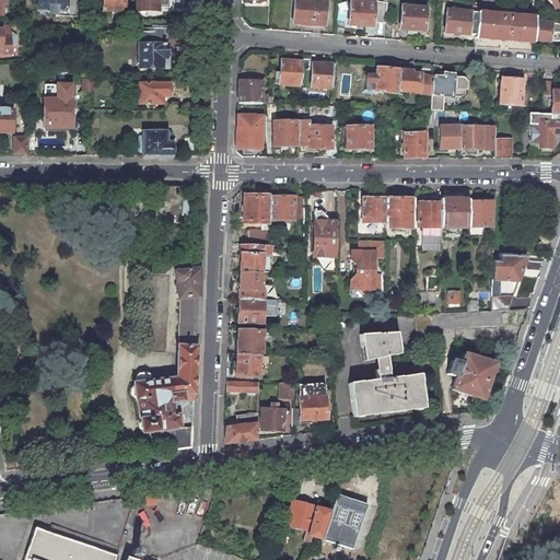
[(10,0),(0,0),(0,13),(0,14),(0,3),(11,3),(10,0)]
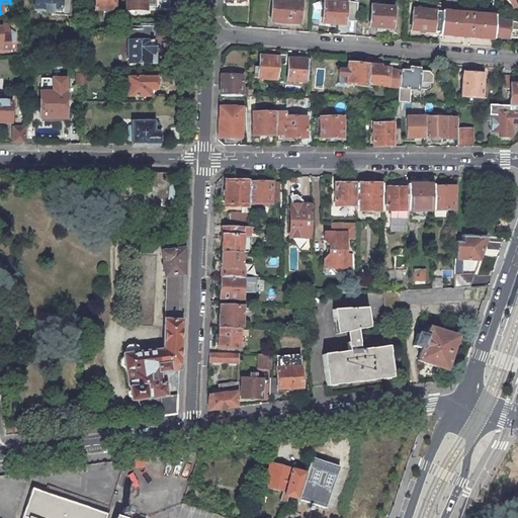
[(59,0),(34,0),(34,10),(45,10),(45,12),(52,12),(52,11),(59,11),(59,0)]
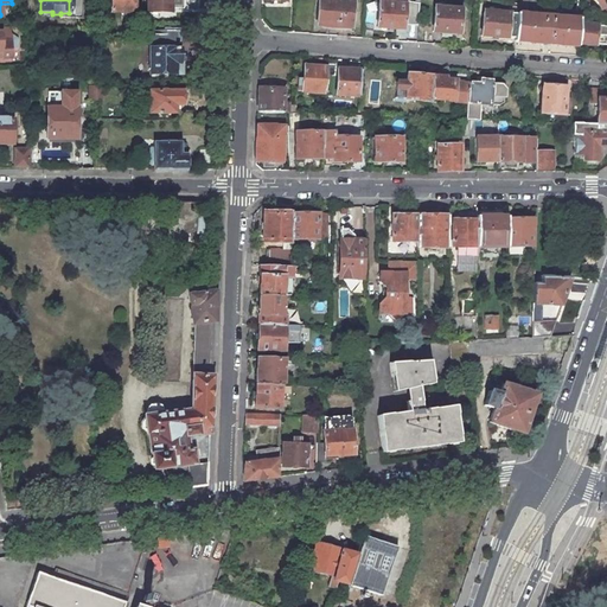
[(110,0),(112,12),(128,12),(128,18),(134,18),(134,0),(110,0)]
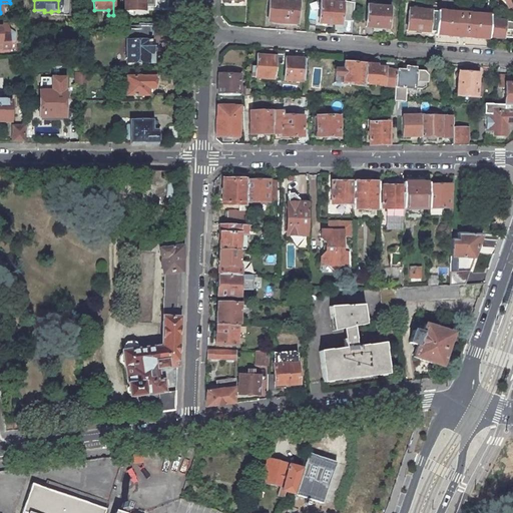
[(125,0),(125,9),(144,9),(143,0),(125,0)]
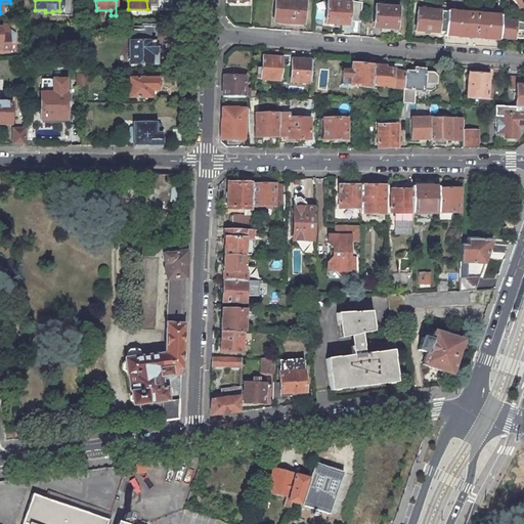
[(274,0),(273,18),(291,19),(291,23),(302,24),(304,0),(274,0)]
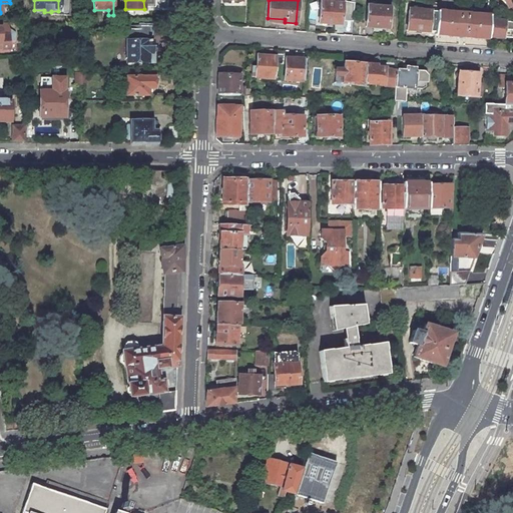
[(342,4),(320,2),(318,22),(341,24),(342,4)]
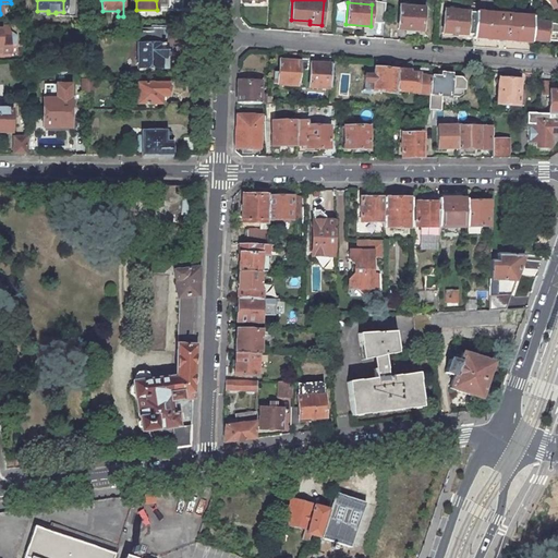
[(424,9),(399,7),(398,28),(422,31),(424,9)]
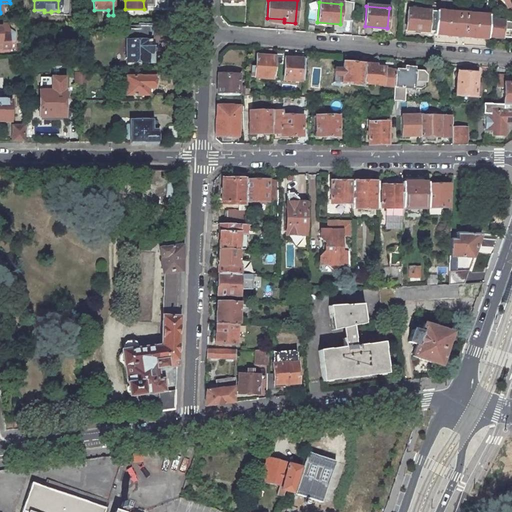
[(435,11),(407,9),(405,29),(427,31),(427,34),(433,35),(435,11)]
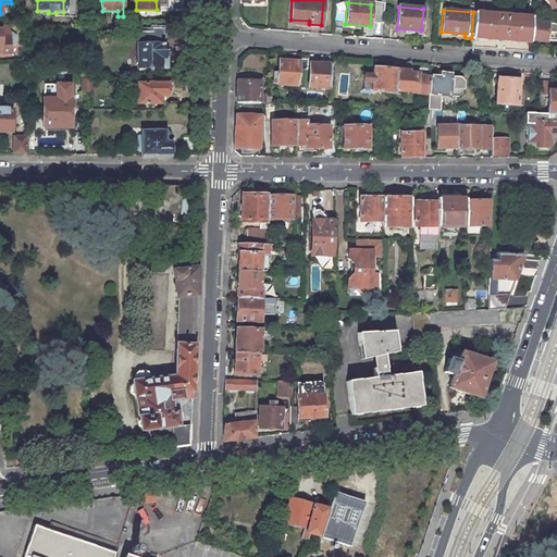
[(532,16),(473,12),(471,38),(530,42),(530,39),(531,21),(532,16)]
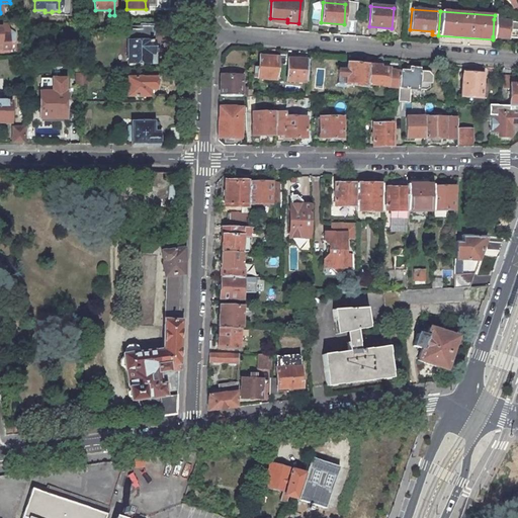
[(517,22),(509,22),(509,21),(494,19),(493,36),(508,37),(508,36),(517,37),(517,22)]
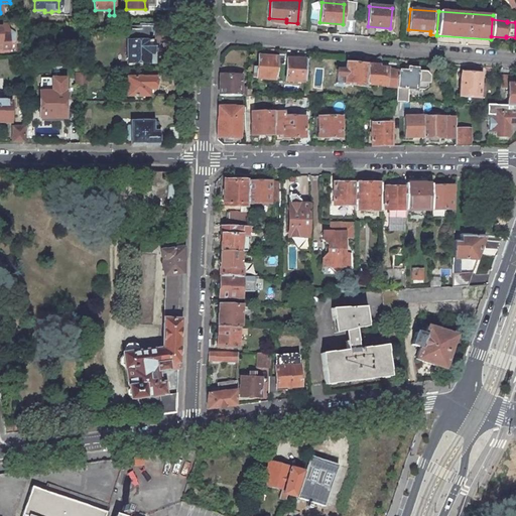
[(151,25),(128,25),(128,62),(148,62),(148,53),(152,53),(152,41),(151,41),(151,25)]
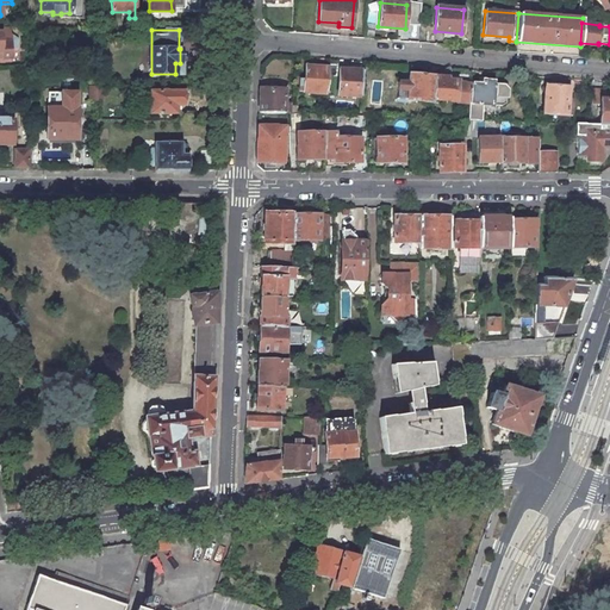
[(0,32),(0,31),(0,56),(11,57),(10,38),(0,38),(0,32)]
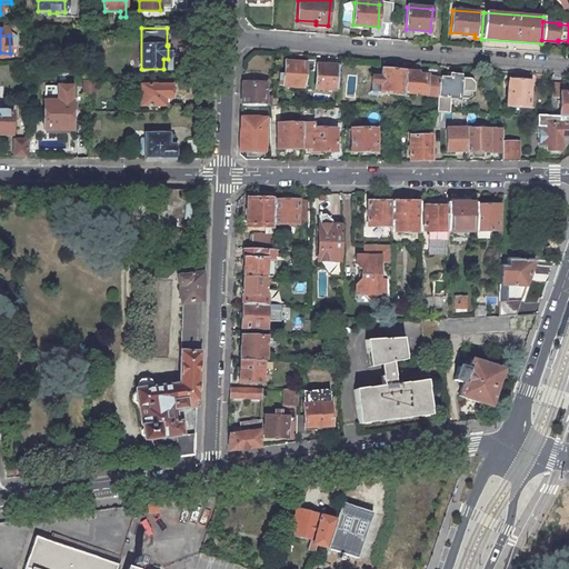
[(285,61),(285,73),(283,86),(305,87),(307,62),(285,61)]
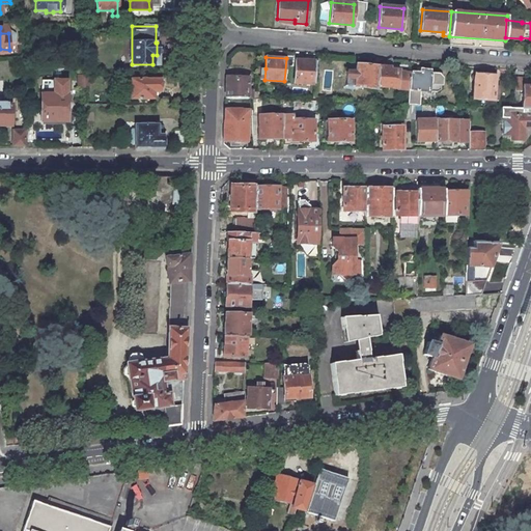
[(315,61),(296,60),(294,82),(314,84),(315,61)]
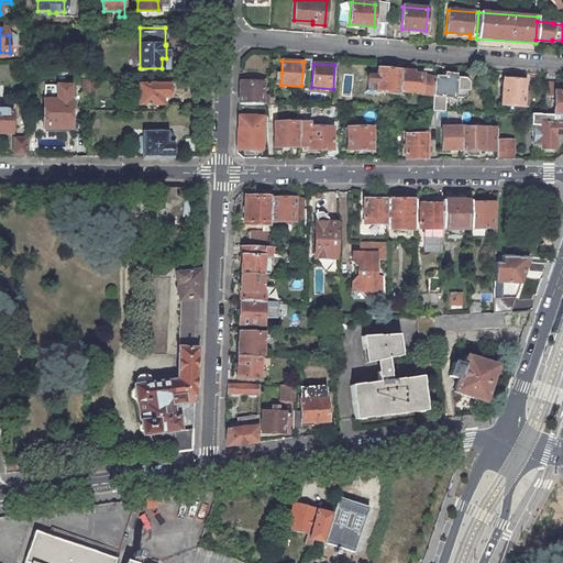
[(400,70),(378,68),(377,78),(376,91),(399,94),(399,91),(400,70)]
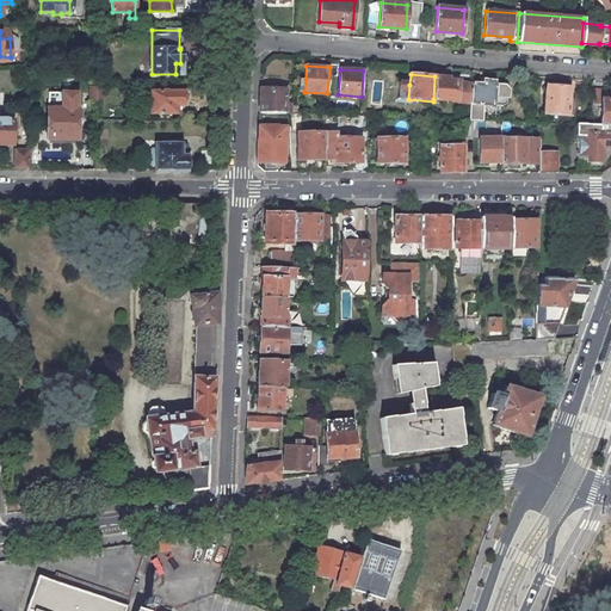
[(448,78),(434,76),(433,99),(456,102),(466,102),(466,104),(470,105),(470,104),(471,84),(457,82),(457,81),(448,80),(448,78)]
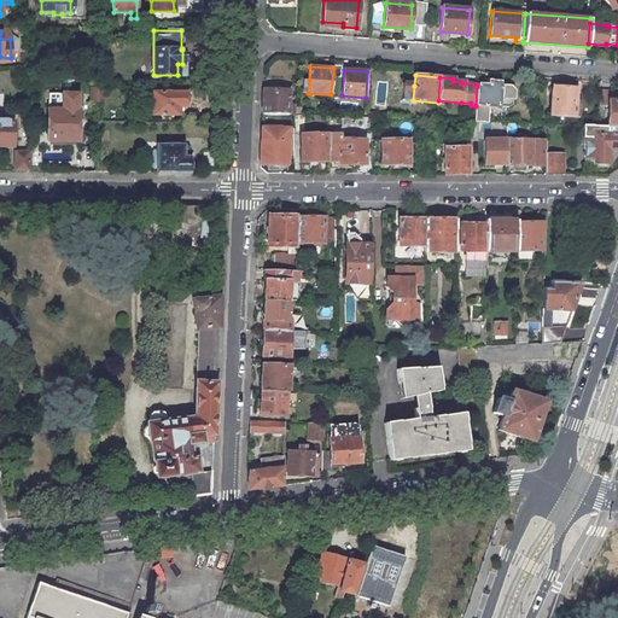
[(477,85),(476,105),(476,106),(474,122),(481,122),(489,123),(490,105),(513,108),(514,87),(499,86),(500,83),(489,82),(489,85),(477,85)]
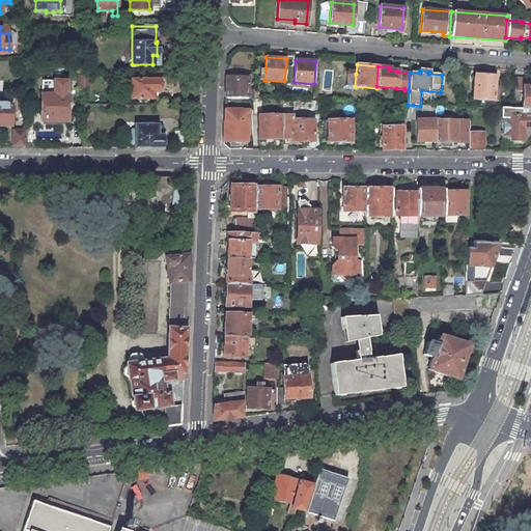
[(462,74),(453,73),(452,88),(460,88),(462,74)]
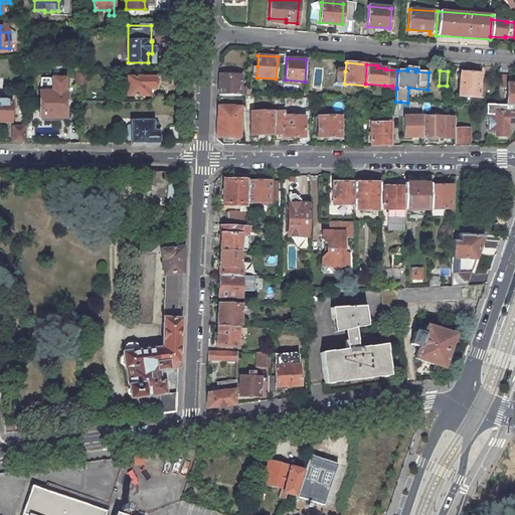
[(218,95),(240,96),(240,88),(240,74),(239,74),(239,72),(228,71),(228,74),(219,74),(218,95)]
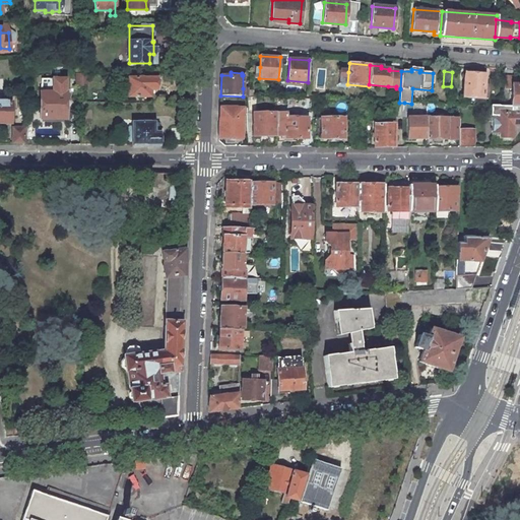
[(462,96),(482,99),(486,99),(488,85),(483,85),(484,75),(464,73),(462,96)]
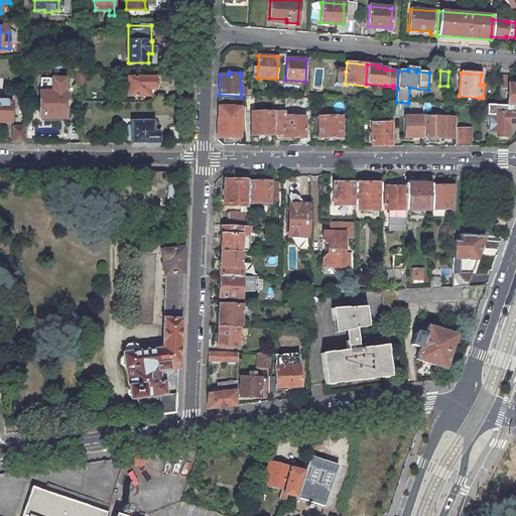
[(154,78),(127,77),(127,96),(149,96),(149,89),(154,89),(154,78)]
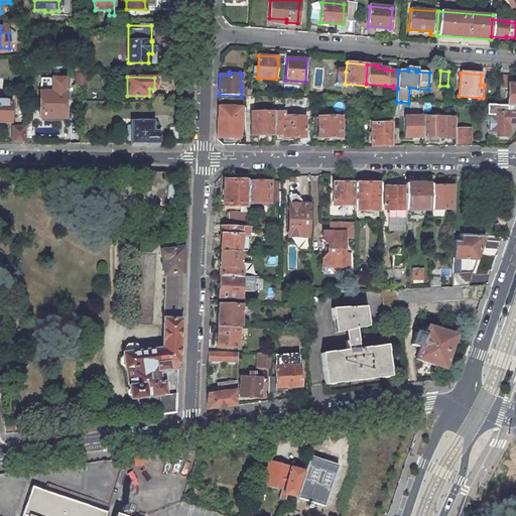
[(506,106),(515,106),(515,84),(509,84),(510,77),(500,77),(499,89),(506,89),(506,106)]
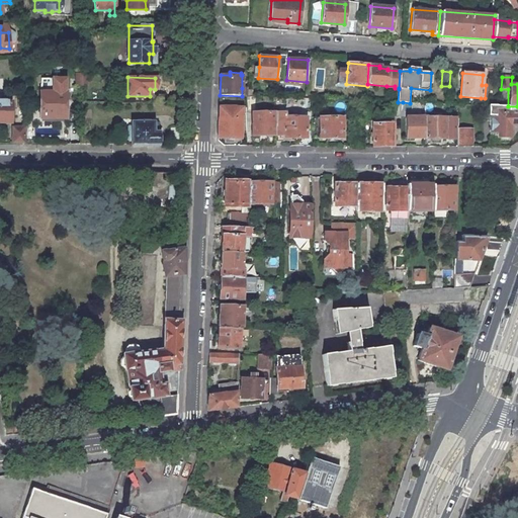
[(40,80),(40,92),(40,101),(39,109),(39,117),(65,118),(65,92),(65,80),(40,80)]
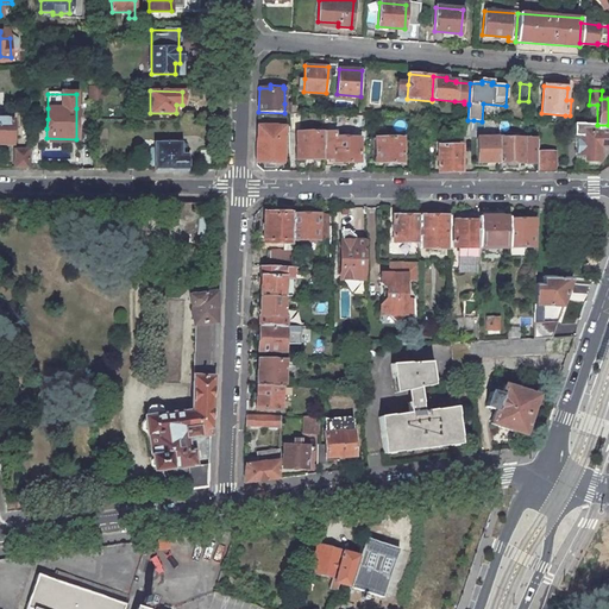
[(289,113),(289,129),(299,129),(299,114),(295,113),(290,113),(289,113)]
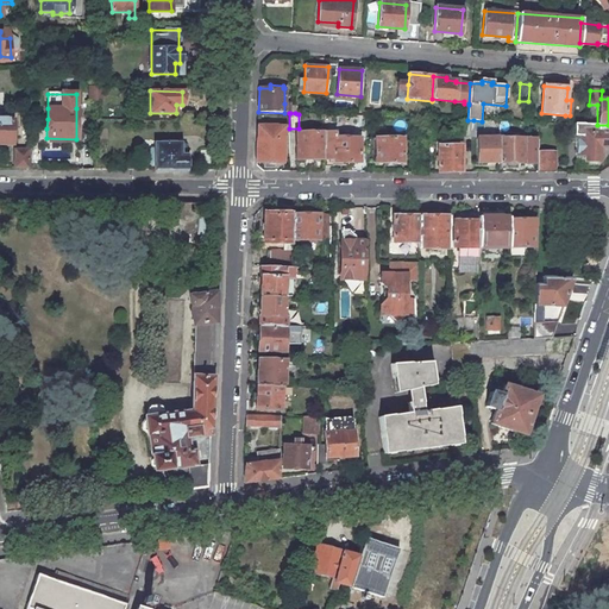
[(0,144),(11,144),(12,119),(0,119),(0,144)]
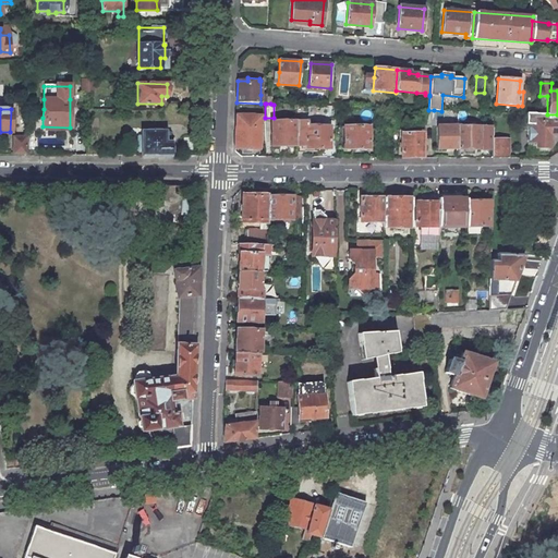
[(428,110),(423,110),(423,125),(434,125),(434,110),(428,110)]
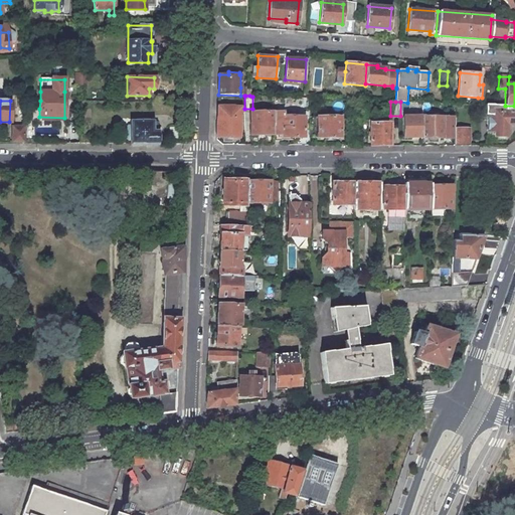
[(497,105),(485,106),(485,115),(487,115),(487,132),(494,132),(494,136),(506,137),(506,124),(514,124),(514,106),(505,106),(497,106),(497,105)]
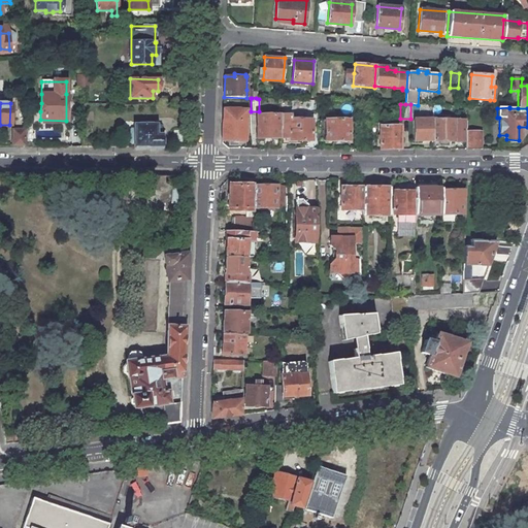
[(246,109),(223,108),(222,140),(229,140),(237,140),(245,140),(246,109)]
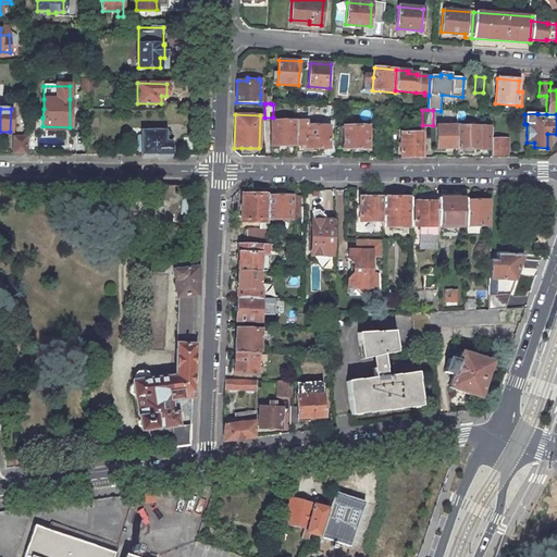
[(271,121),(271,146),(295,146),(295,121),(295,116),(292,116),(292,121),(284,121),(271,121)]
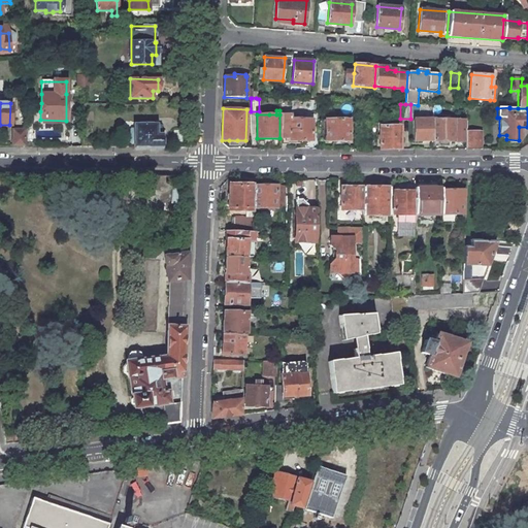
[(288,140),(311,140),(311,119),(297,119),(291,119),(291,114),(279,114),(279,138),(279,142),(288,142),(288,140)]
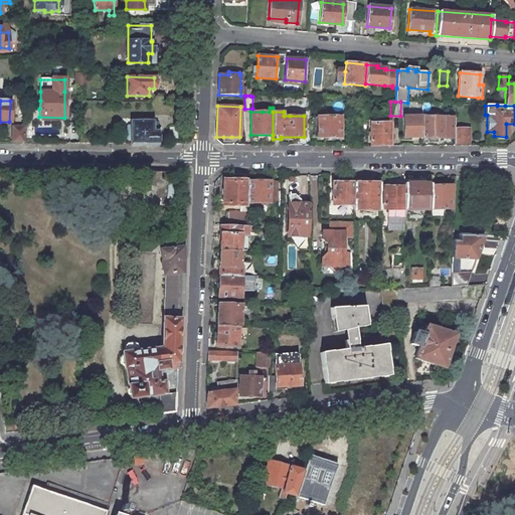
[(309,137),(317,137),(340,137),(340,117),(317,116),(309,116),(309,137)]
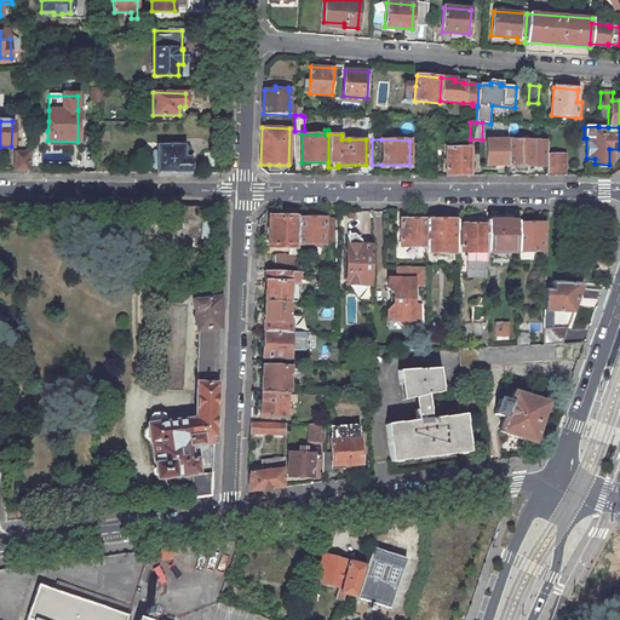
[(507,139),(486,139),(486,165),(507,165),(507,139)]
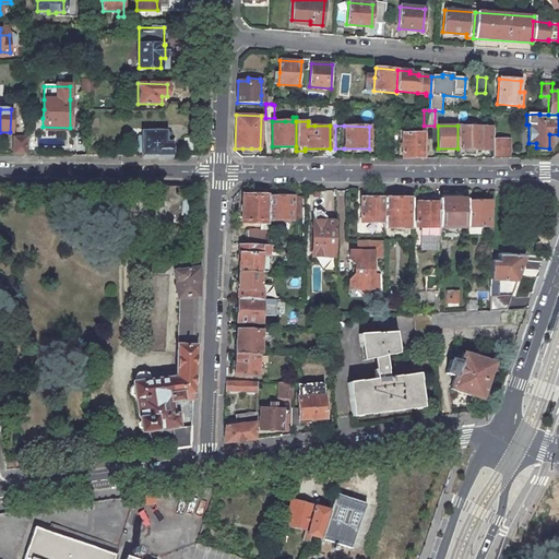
[(473,149),(492,149),(492,139),(492,126),(486,126),(464,126),(458,126),(458,149),(464,149),(473,149)]
